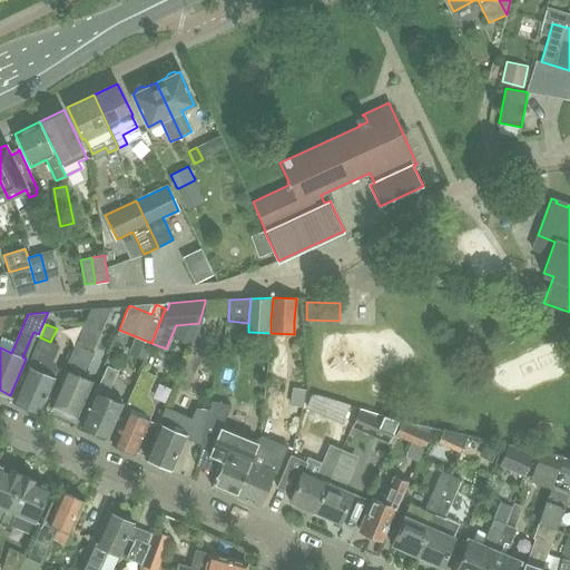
[(55,377),(52,376),(56,369),(53,362),(51,361),(58,345),(50,342),(40,337),(13,400),(40,411),(55,377)]
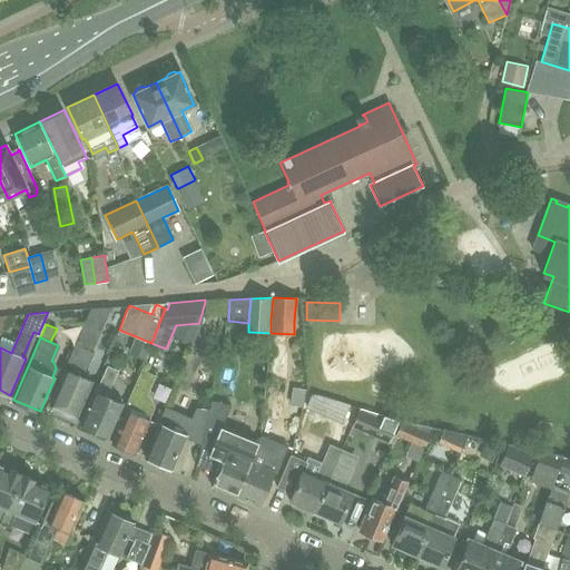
[(77,415),(85,394),(90,381),(81,377),(92,352),(81,346),(69,372),(66,370),(52,400),(61,404),(59,408),(62,409),(61,412),(65,415),(69,416),(72,416),(74,414),(77,415)]
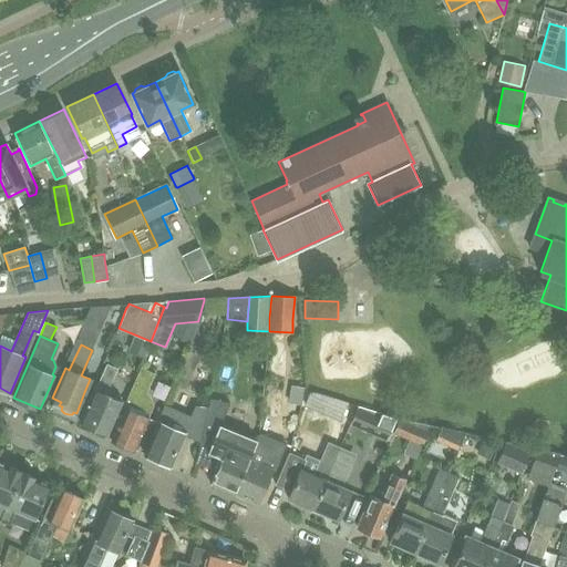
[(107,433),(116,413),(121,401),(105,393),(116,368),(105,363),(80,422),(107,433)]
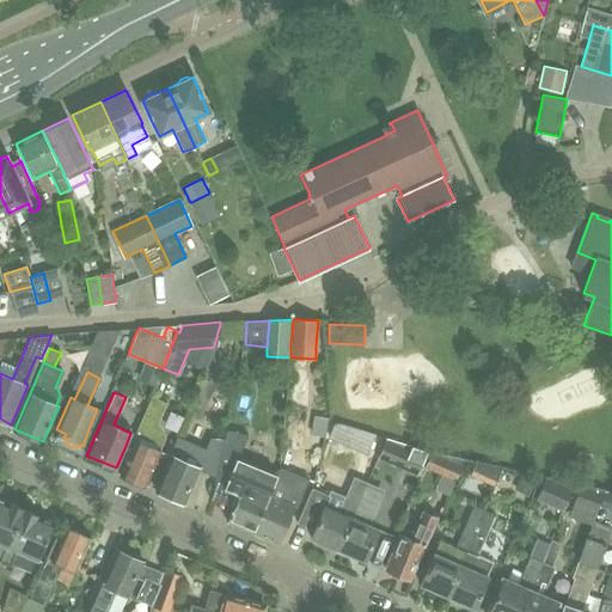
[(160,426),(157,424),(166,403),(151,397),(133,440),(135,442),(121,475),(145,485),(165,439),(160,426)]
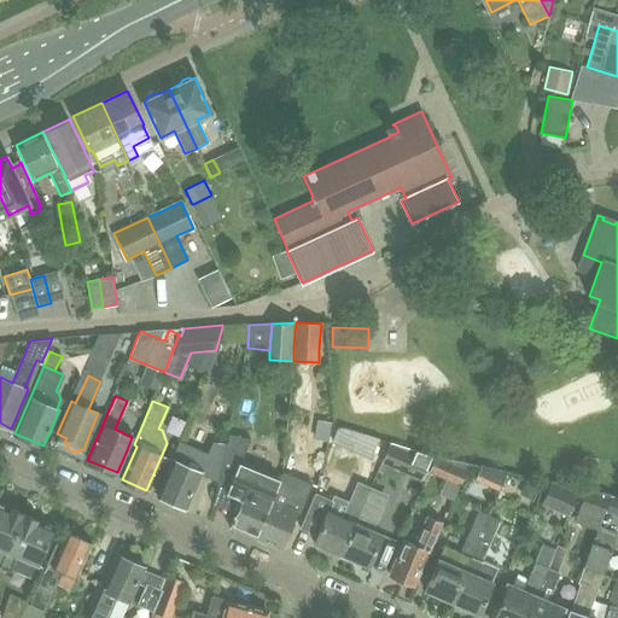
[(219,478),(223,450),(226,441),(207,439),(203,450),(181,441),(157,495),(186,508),(202,472),(219,479),(219,478)]
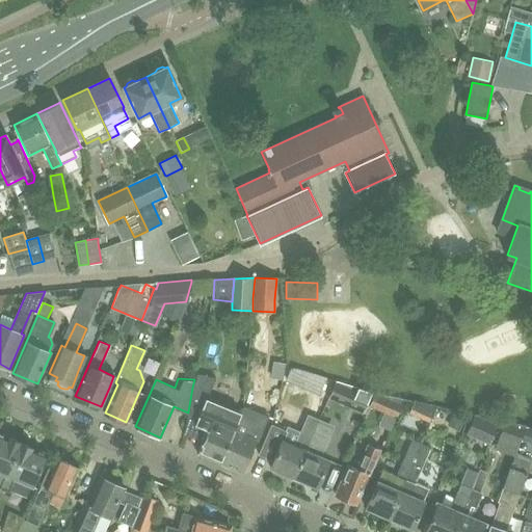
[(368,393),(333,381),(324,399),(358,414),(368,393)]
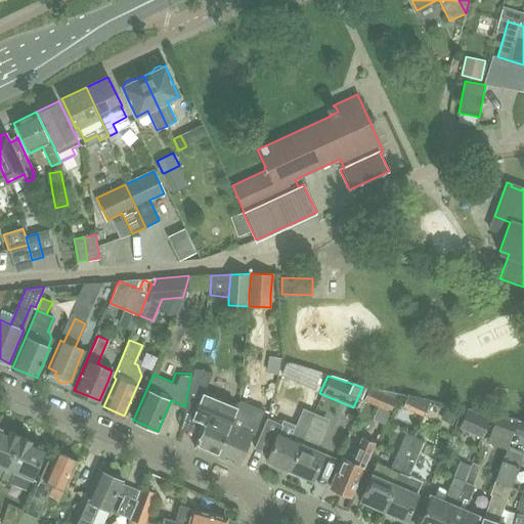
[(189,382),(185,405),(209,416),(194,447),(216,456),(235,407),(203,393),(205,388),(189,382)]
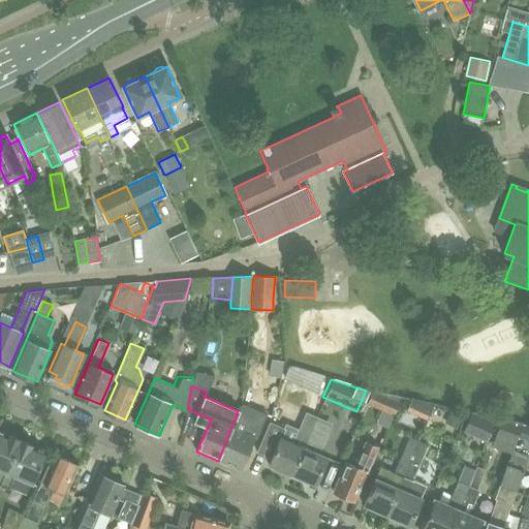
[(401,397),(373,391),(367,404),(393,415),(401,397)]
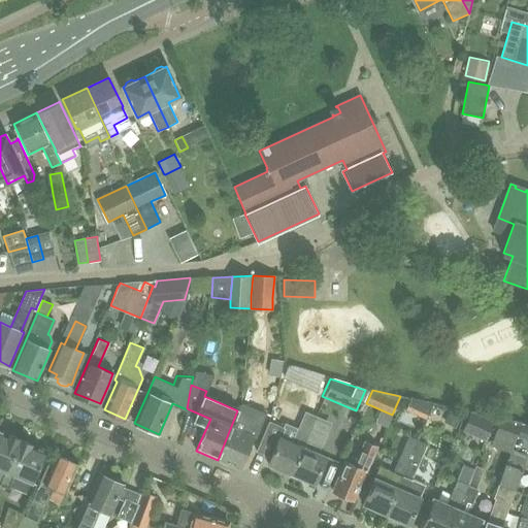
[(237,410),(218,460),(240,469),(254,437),(256,438),(266,415),(241,404),(239,410),(237,410)]
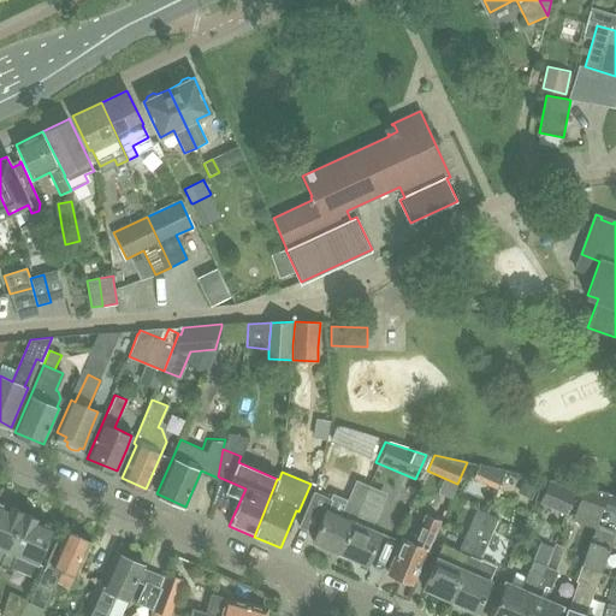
[(533,501),(540,485),(527,478),(526,478),(519,493),(533,501)]
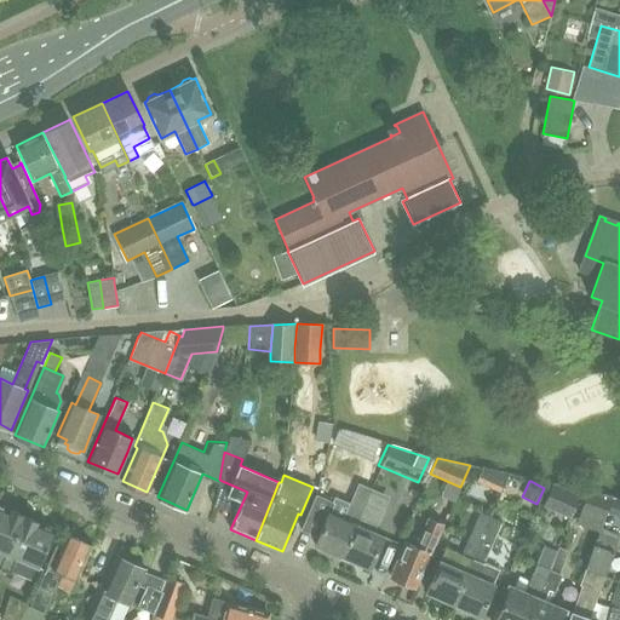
[(314,494),(299,528),(319,537),(315,544),(340,555),(363,501),(368,487),(356,482),(348,501),(331,493),(327,500),(314,494)]
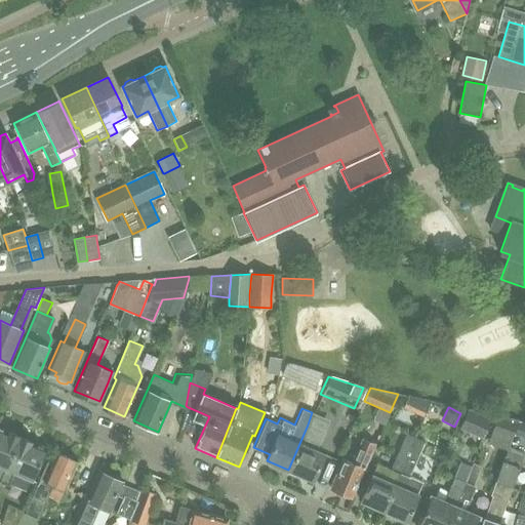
[(483,437),(493,414),(469,409),(460,428),(483,437)]
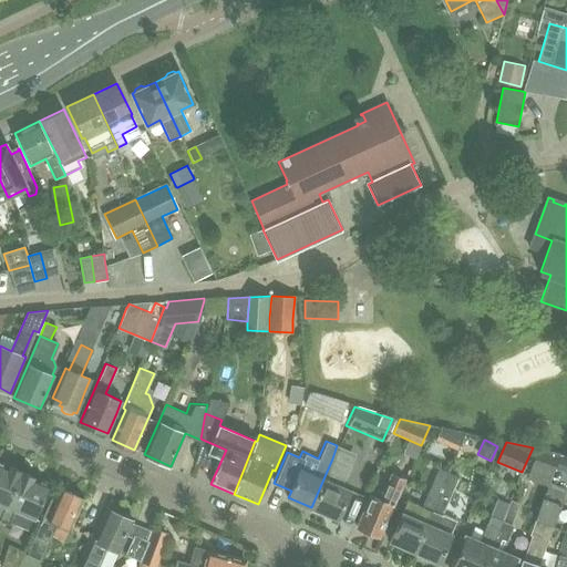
[(560,454),(537,449),(532,467),(553,475),(560,454)]
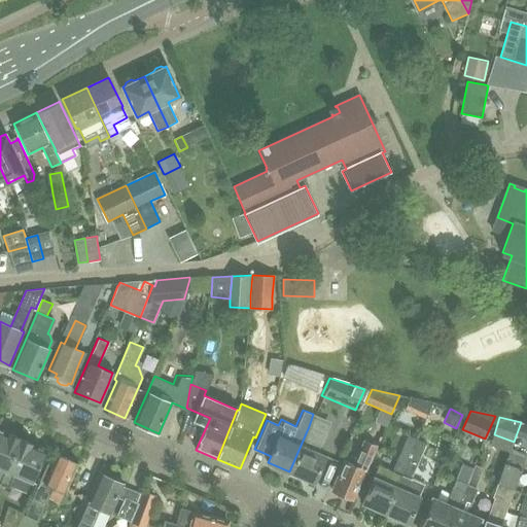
[(309,426),(289,471),(314,483),(326,455),(325,455),(316,451),(324,432),(309,426)]
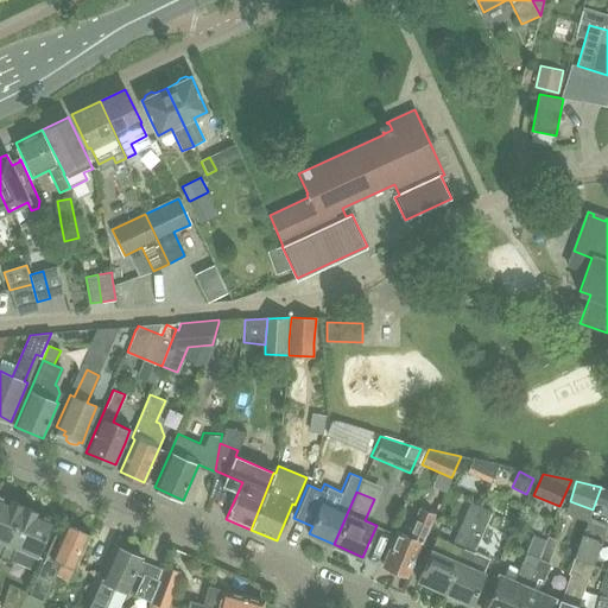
[(480,506),(444,591),(472,603),(485,574),(489,561),(475,553),(500,499),(486,493),(480,506)]
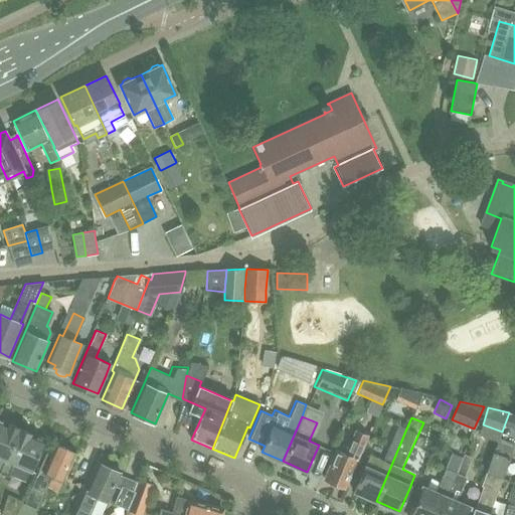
[(0,419),(0,473),(0,474),(20,428),(0,419)]
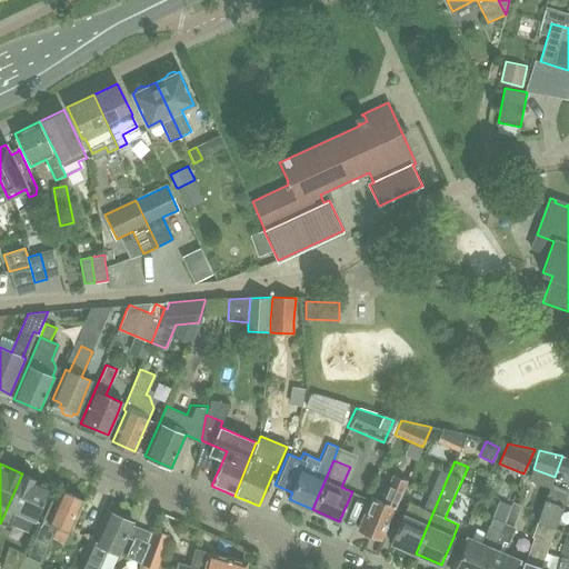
[(420,508),(408,502),(390,542),(416,553),(449,473),(437,468),(420,508)]
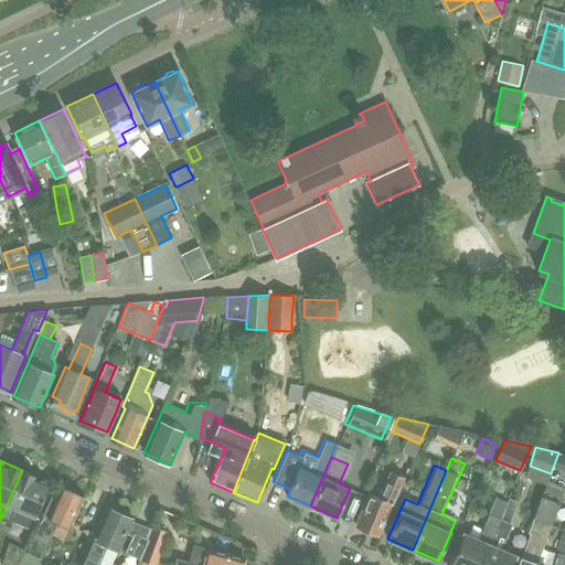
[(22,470),(0,520),(11,524),(17,510),(34,518),(50,482),(22,470)]
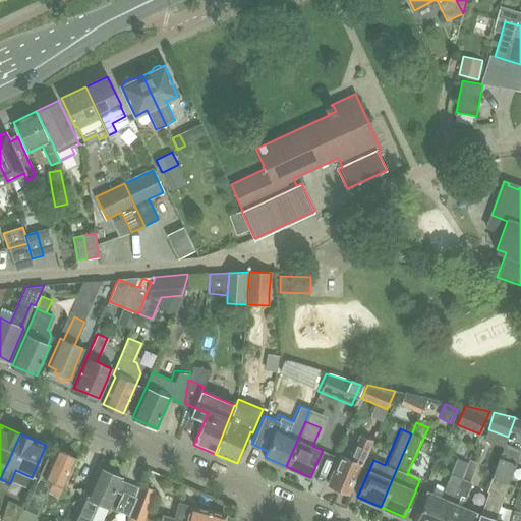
[(349,493),(357,474),(371,441),(360,436),(350,459),(341,455),(329,484),(349,493)]
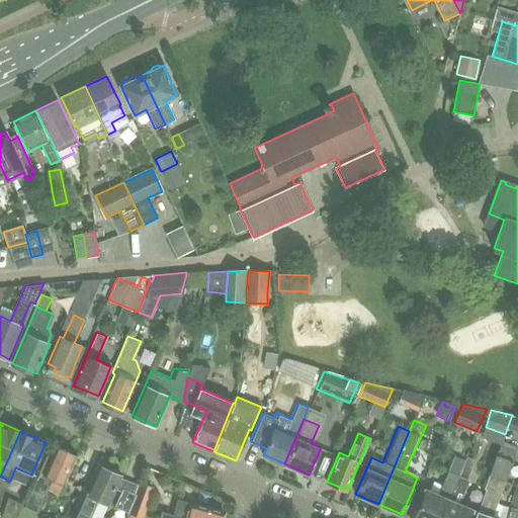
[(496,517),(493,517),(501,494),(517,448),(502,443),(476,517),(496,517)]
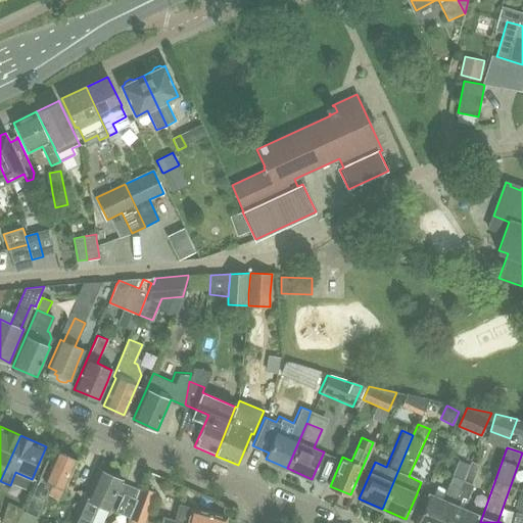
[(64,488),(68,478),(77,460),(56,450),(51,462),(48,461),(26,511),(41,517),(47,503),(45,502),(53,483),(64,488)]
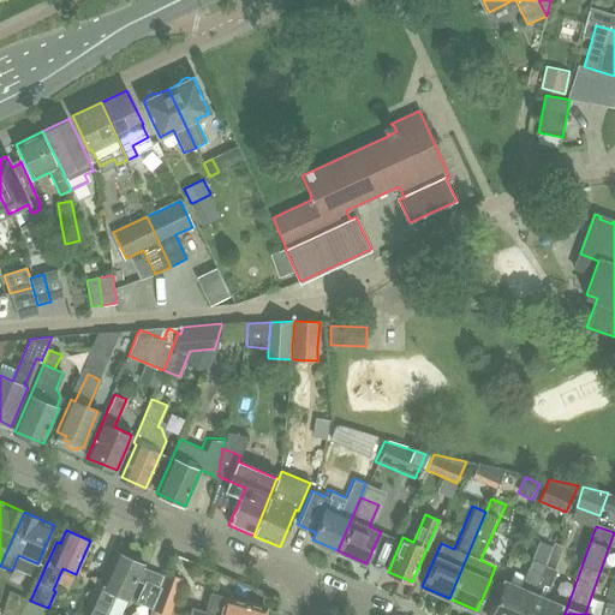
[(129,598),(135,586),(144,565),(143,563),(141,559),(135,556),(130,557),(118,553),(103,585),(100,584),(85,614),(109,614),(119,595),(129,598)]
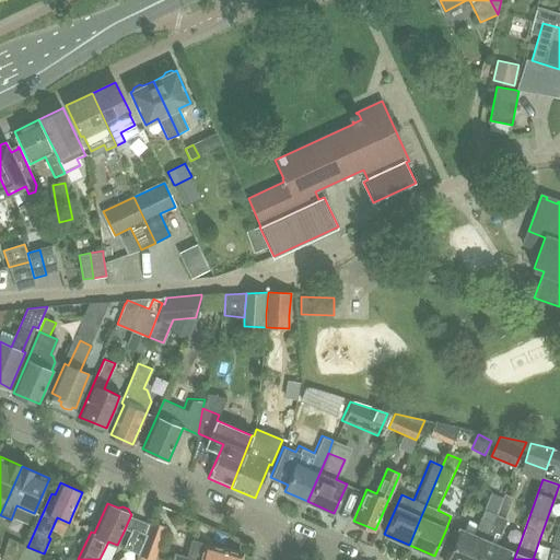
[(476,559),(485,539),(496,515),(486,510),(475,535),(459,528),(445,559),(476,559)]
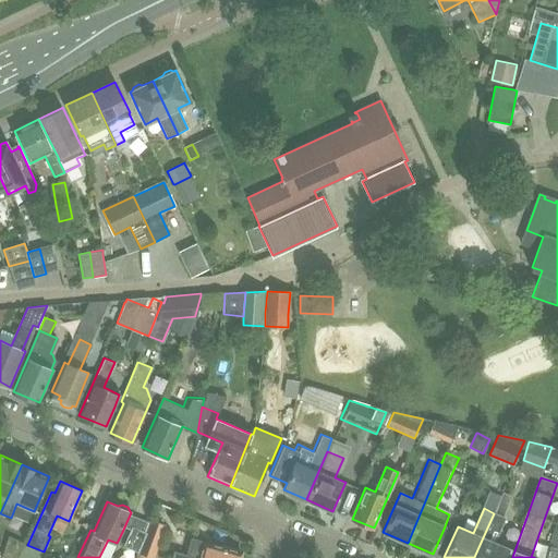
[(505,518),(502,517),(494,513),(488,525),(495,529),(499,531),(505,518)]
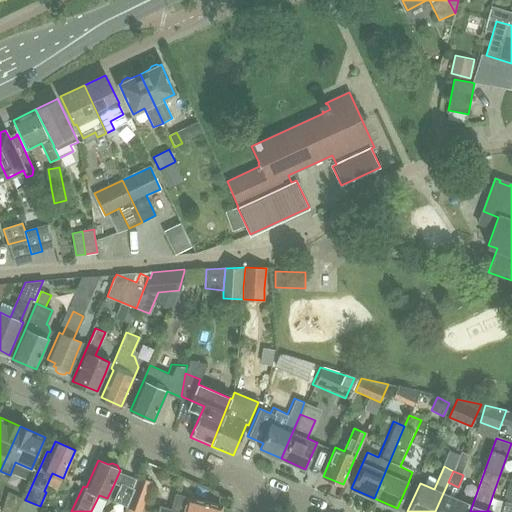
[(141,511),(152,485),(141,480),(129,511),(141,511)]
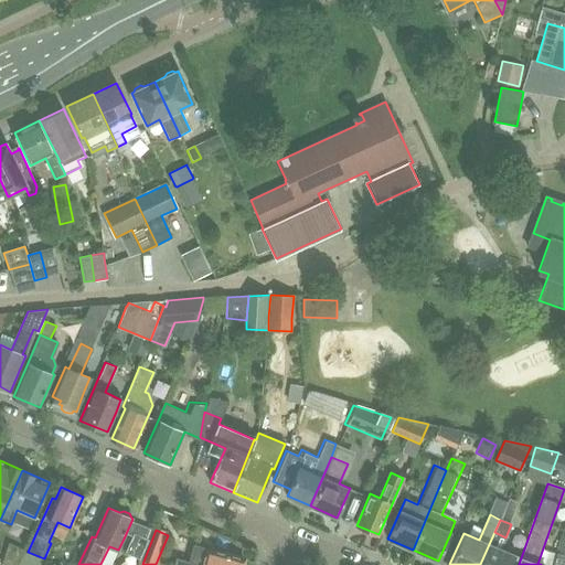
[(564,564),(564,530),(557,554),(556,554),(552,564),(564,564)]
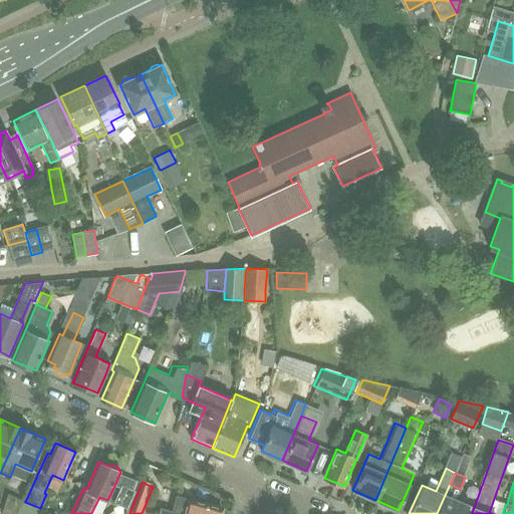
[(124,486),(116,504),(130,510),(138,492),(124,486)]
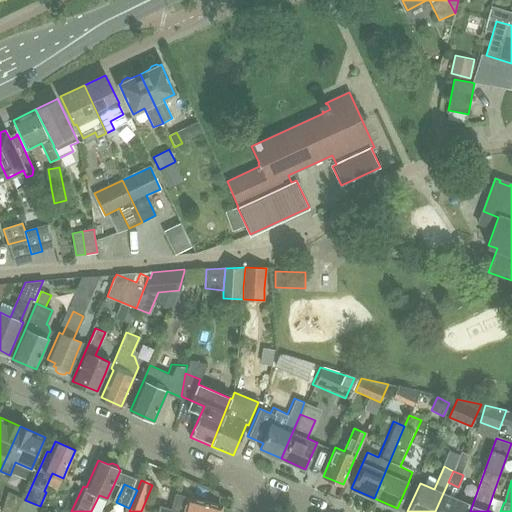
[(8,493),(1,511),(2,511),(3,511),(17,511),(24,499),(8,493)]
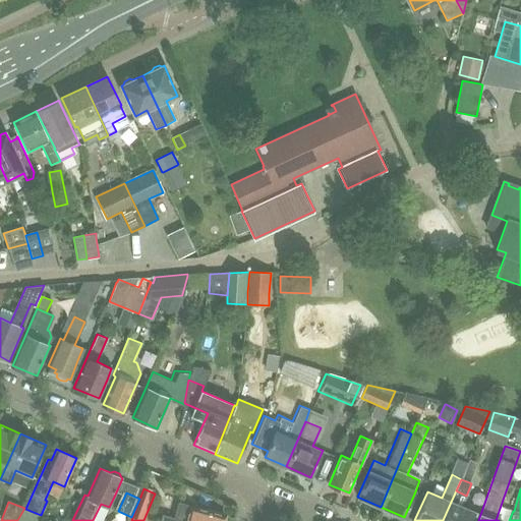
[(471,520),(475,512),(451,502),(443,520),(471,520)]
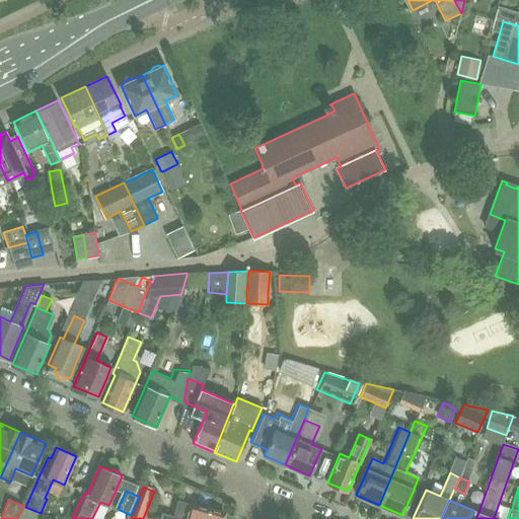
[(224,514),(191,505),(179,502),(175,517),(162,513),(160,518),(224,518),(225,518),(223,518),(224,514)]
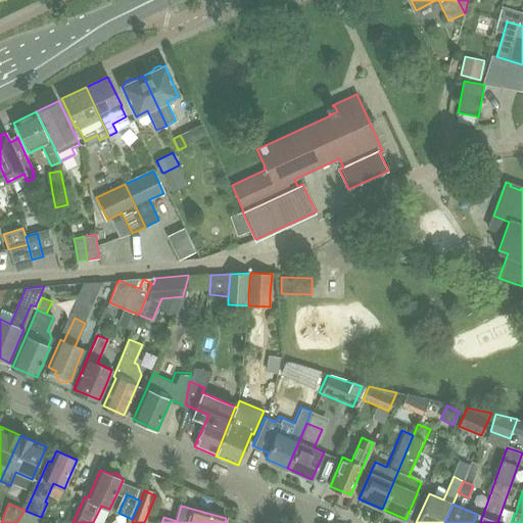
[(24,522),(38,522),(41,517),(26,511),(25,510),(19,521),(24,522)]
